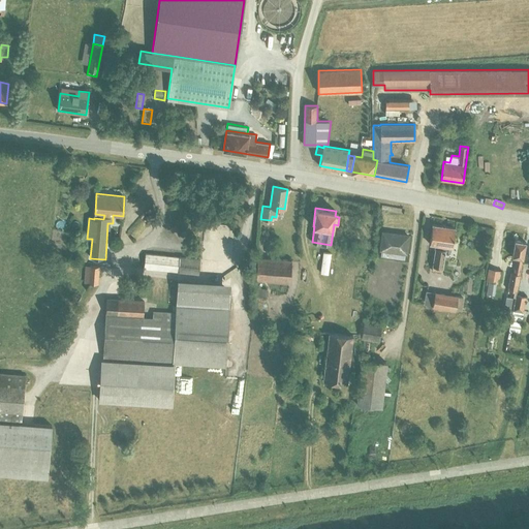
[(147,210),(142,215),(150,223),(155,218),(147,210)]
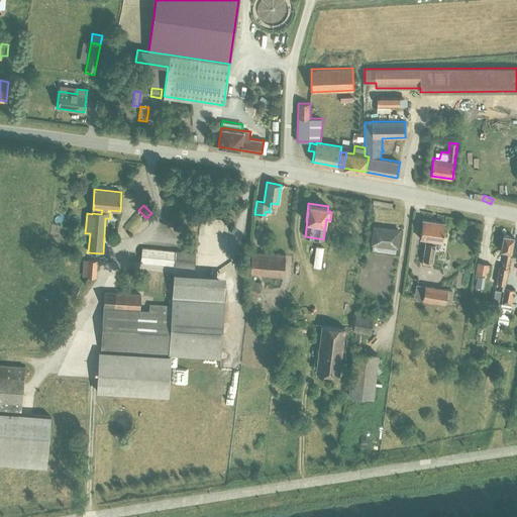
[(423,219),(420,238),(425,239),(424,242),(425,242),(422,264),(432,266),(435,244),(436,244),(437,241),(442,241),(445,223),(423,219)]
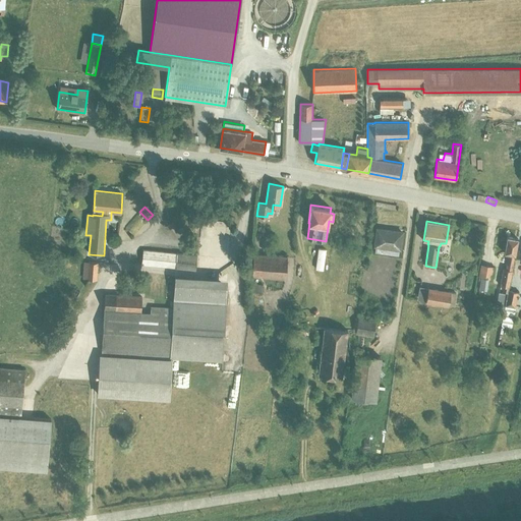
[(375,246),(374,251),(398,254),(399,249),(400,250),(402,232),(378,228),(375,246)]
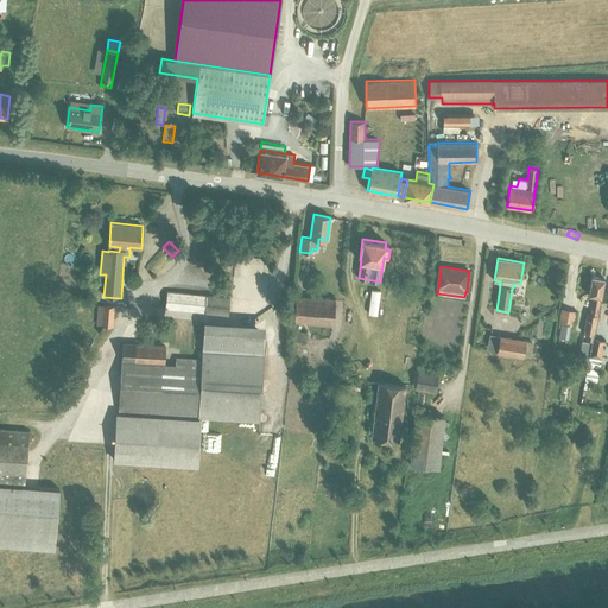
[(593,341),(593,337),(605,278),(591,276),(588,295),(593,295),(590,314),(587,314),(583,333),(588,334),(587,340),(593,341)]
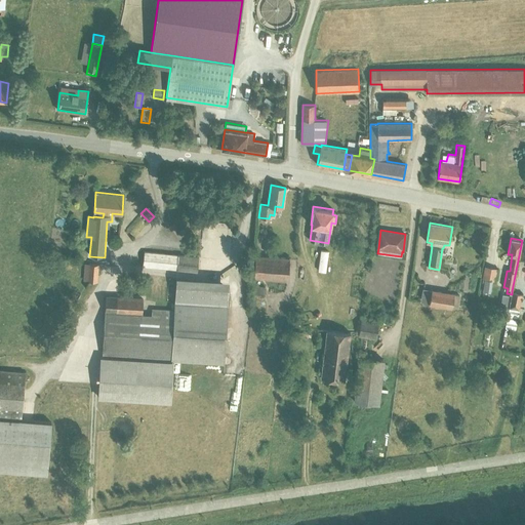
[(321,250),(318,271),(325,272),(328,251),(321,250)]
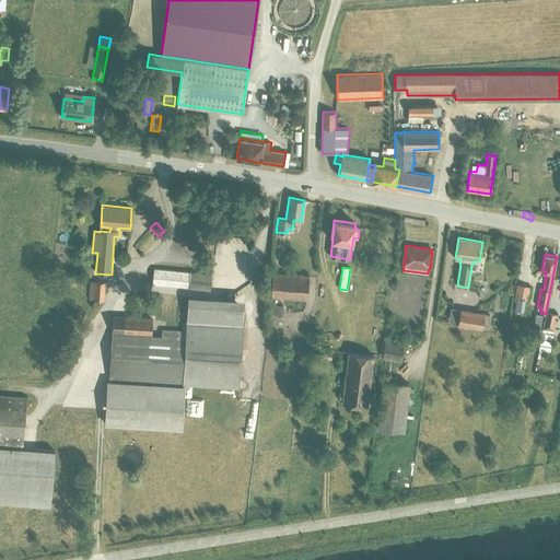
[(154,268),(152,283),(210,290),(212,273),(154,268)]
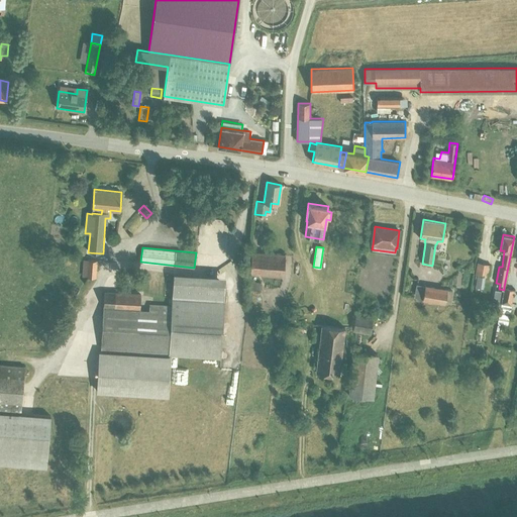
[(251,250),(250,274),(284,276),(285,253),(251,250)]
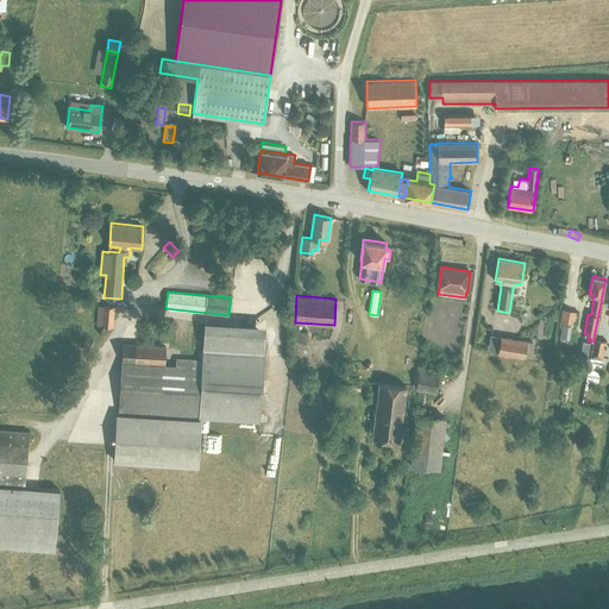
[(98,306),(96,326),(113,327),(114,307),(98,306)]
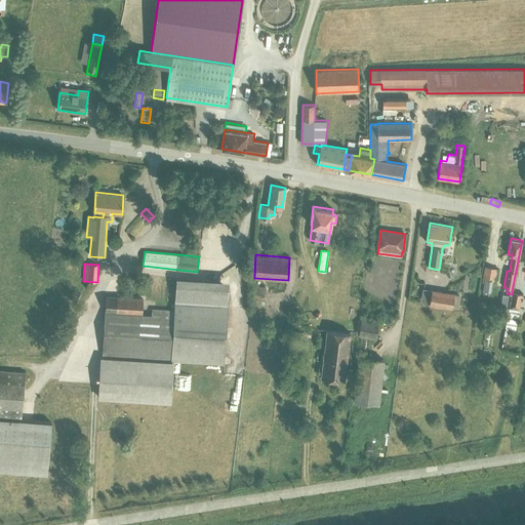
[(485,266),(483,278),(495,280),(497,269),(485,266)]
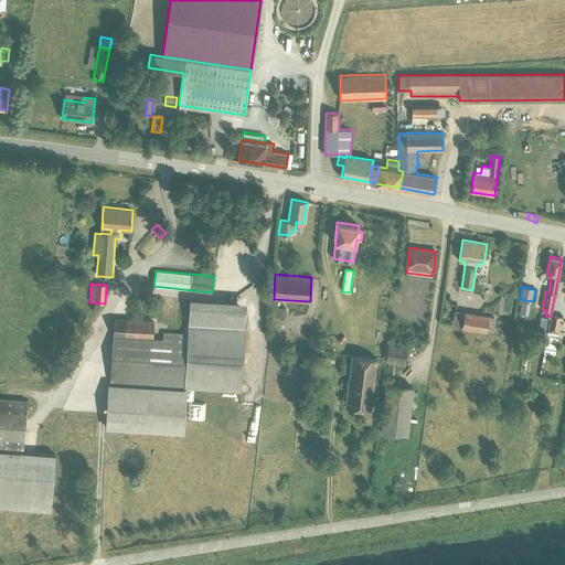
[(114,318),(110,381),(184,385),(184,388),(242,392),(246,301),(190,298),(188,333),(163,332),(163,339),(153,338),(155,321),(114,318)]
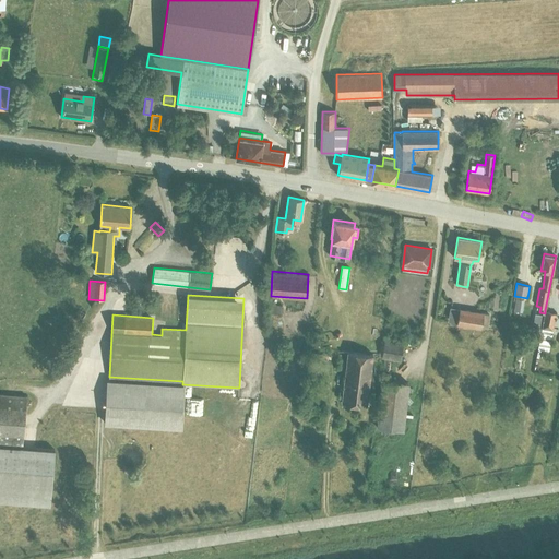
[(516,298),(514,310),(522,311),(524,299),(516,298)]
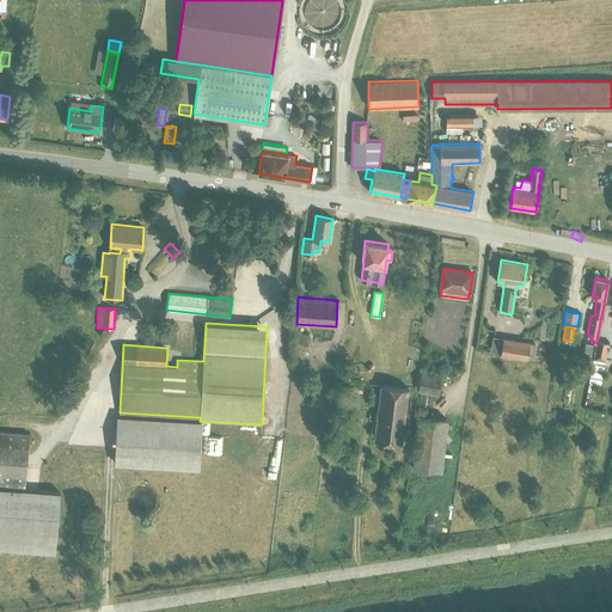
[(295,329),(294,342),(308,343),(310,334),(299,332),(300,329),(295,329)]
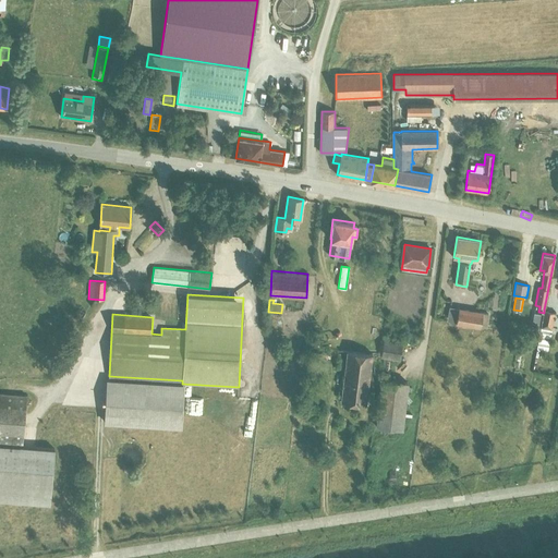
[(457,323),(459,308),(449,306),(447,320),(457,323)]
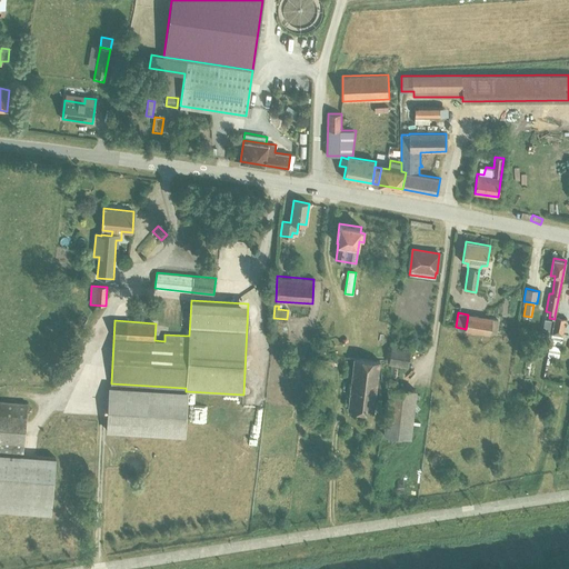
[(468,315),(466,329),(465,330),(490,335),(490,333),(497,335),(499,320),(492,319),(492,318),(468,313),(468,315)]
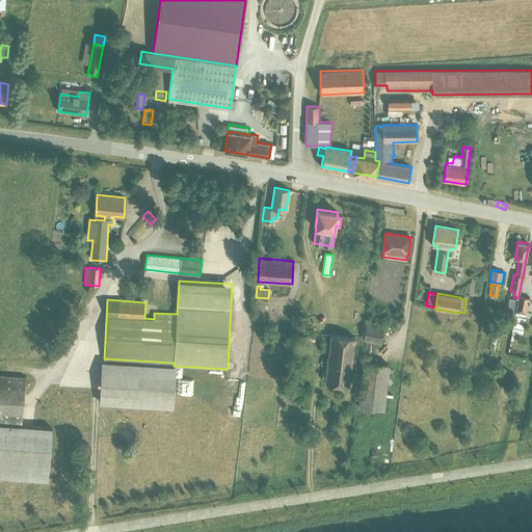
[(515,311),(513,323),(511,333),(523,335),(527,314),(526,314),(529,297),(519,295),(519,298),(515,311)]
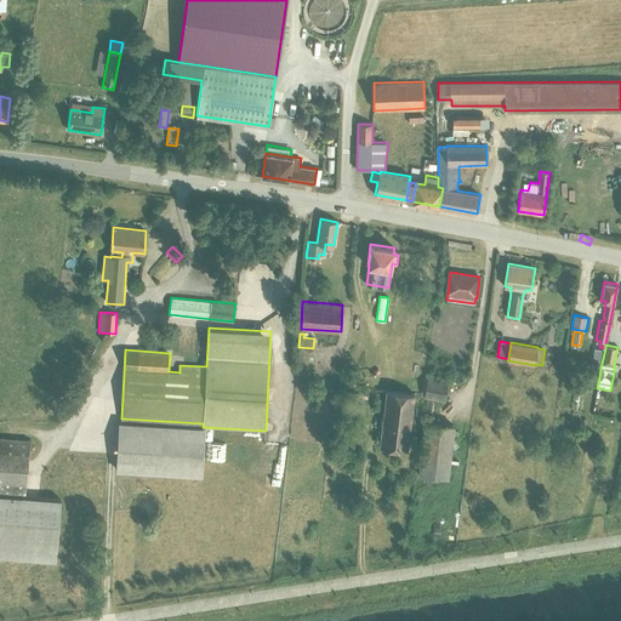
[(594,347),(592,360),(599,362),(602,349),(594,347)]
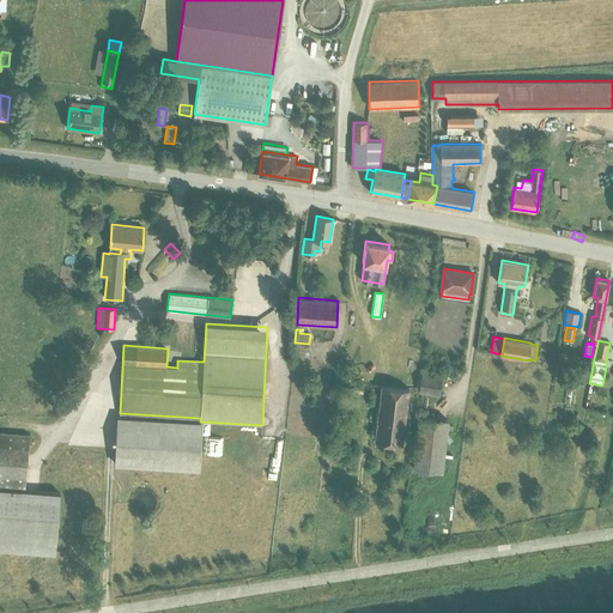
[(298,346),(297,364),(311,365),(313,347),(298,346)]
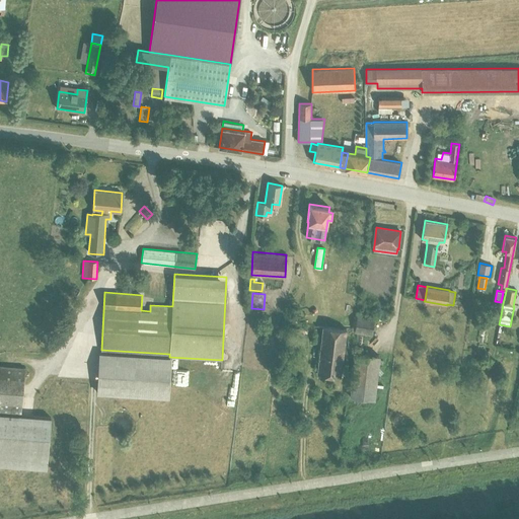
[(501,315),(503,303),(497,302),(495,314),(501,315)]
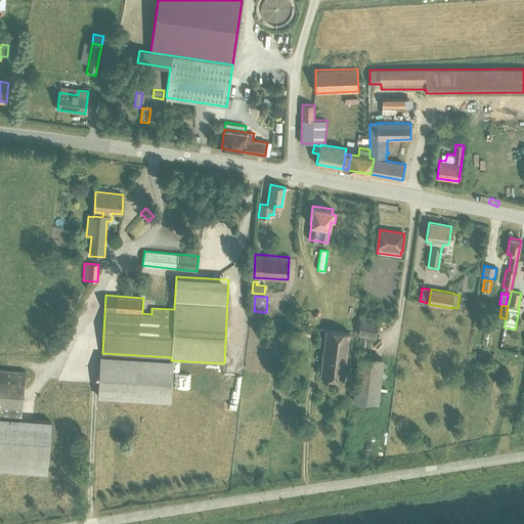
[(358,333),(358,336),(376,338),(379,321),(360,318),(358,333)]
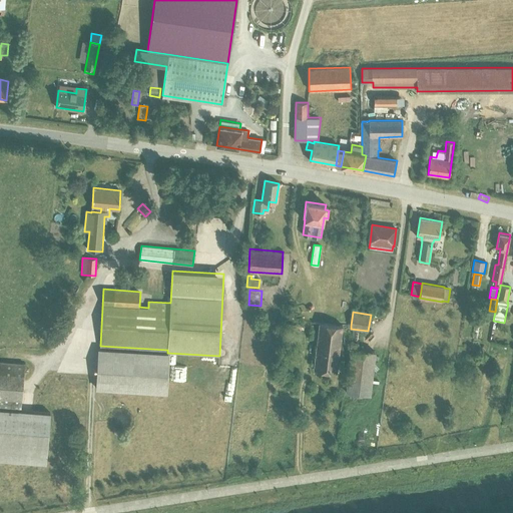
[(351,329),(351,326),(319,323),(314,368),(330,371),(329,379),(337,380),(340,345),(349,346),(351,329)]
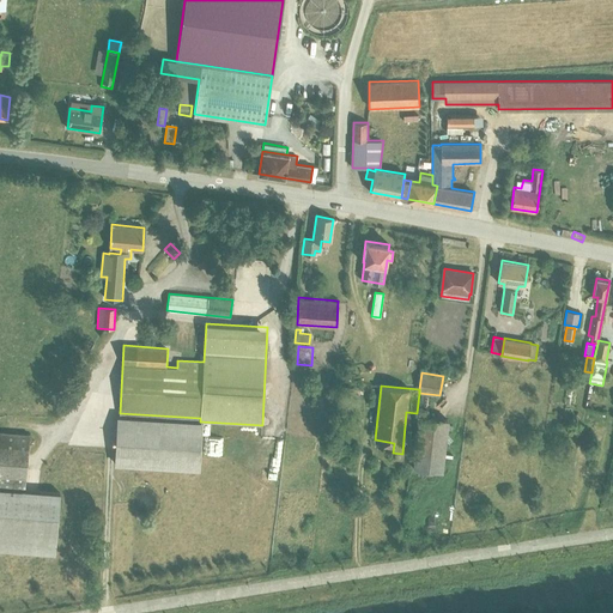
[(117,417),(115,465),(200,471),(202,422),(117,417)]
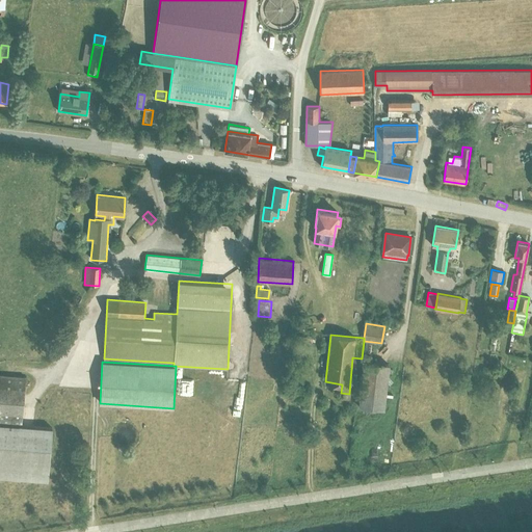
[(364,362),(360,406),(383,408),(390,364),(364,362)]
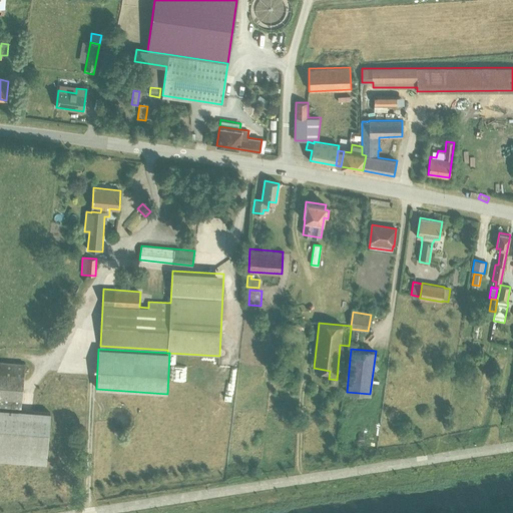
[(0,361),(0,408),(21,410),(25,363),(0,361)]
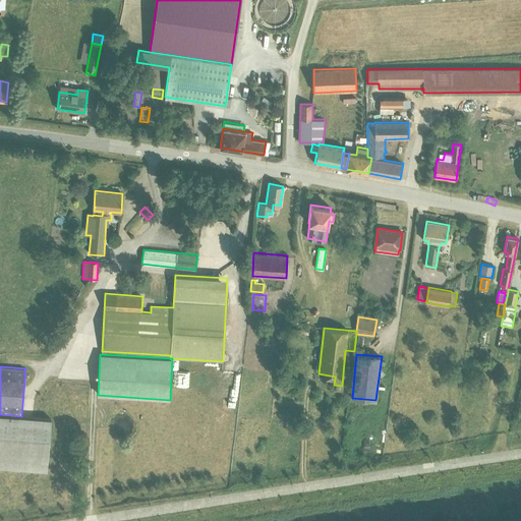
[(52,419),(0,414),(0,468),(47,472),(52,419)]
